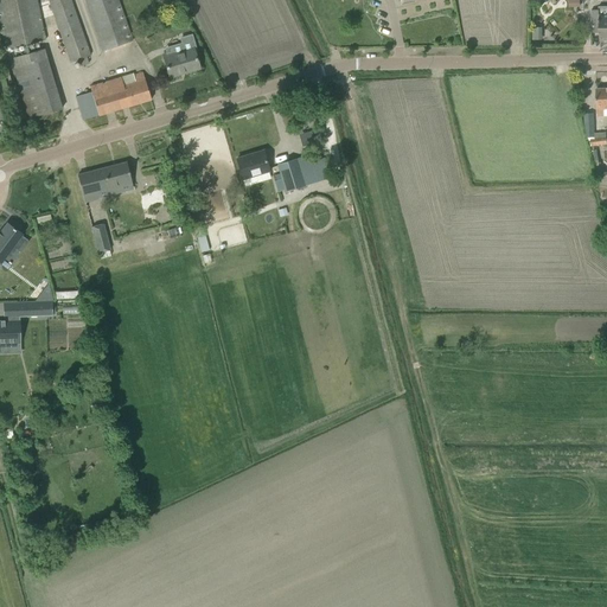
[(0,0),(0,26),(5,49),(45,40),(36,0),(0,0)]
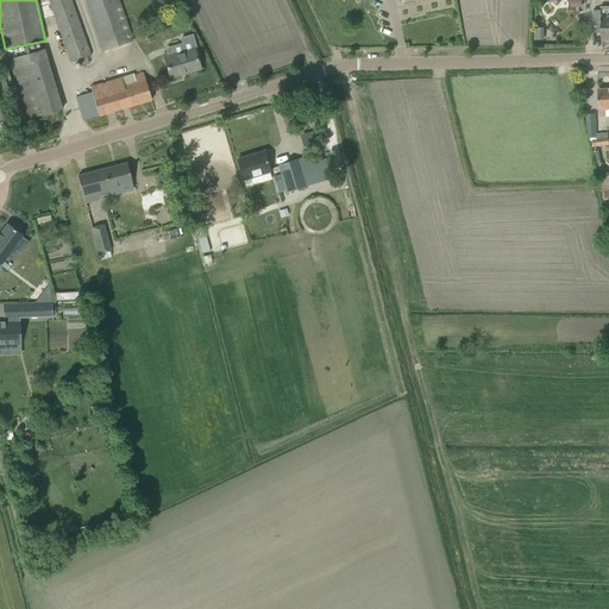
[(77,61),(81,67),(88,64),(86,57),(90,56),(69,0),(48,0),(70,63),(77,61)]
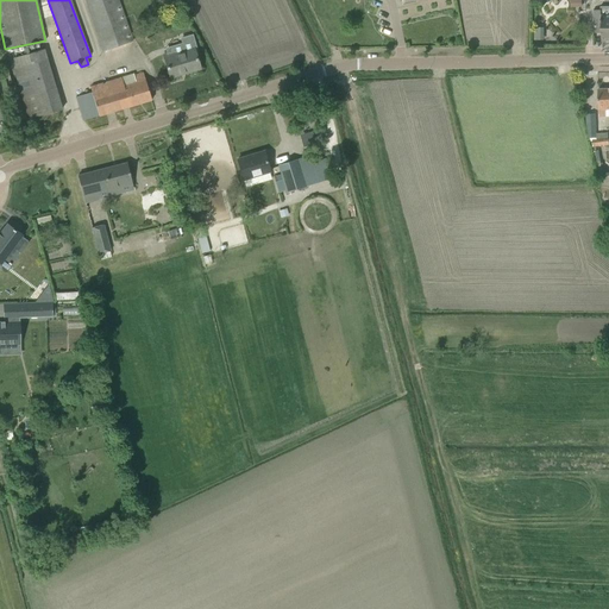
[(85,0),(102,51),(132,41),(118,0),(85,0)]
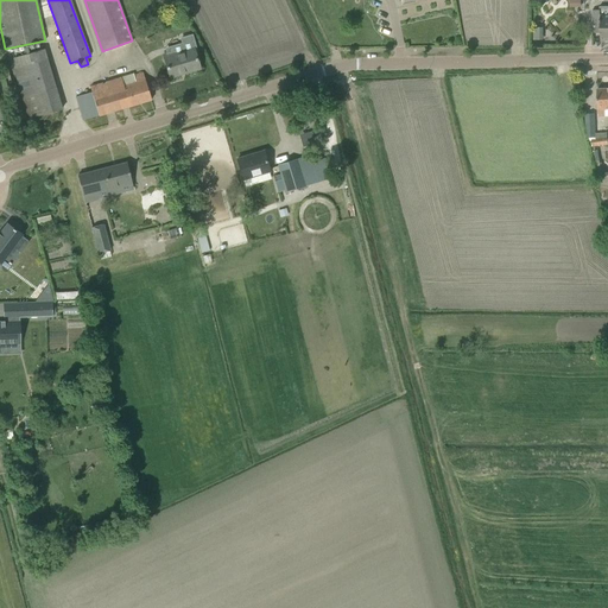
[(607,40),(607,6),(599,6),(599,11),(593,11),(593,33),(601,33),(601,42),(607,40)]
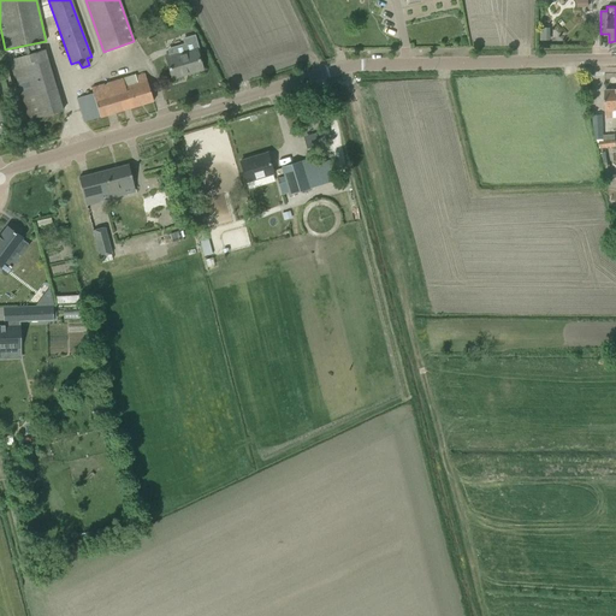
[(173,47),(176,53),(165,55),(172,78),(202,70),(196,49),(199,49),(195,35),(182,39),(184,43),(173,47)]
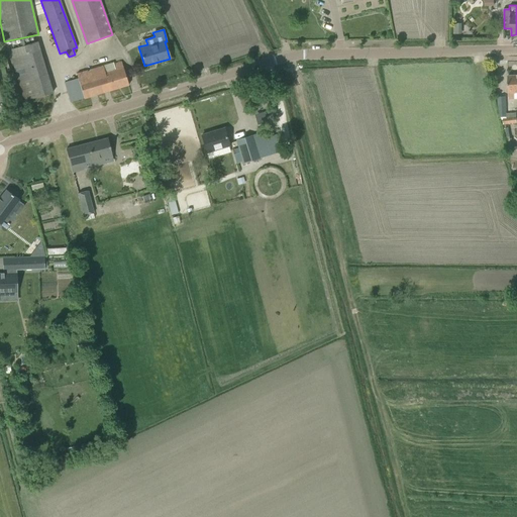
[(9,50),(24,101),(53,92),(37,42),(9,50)]
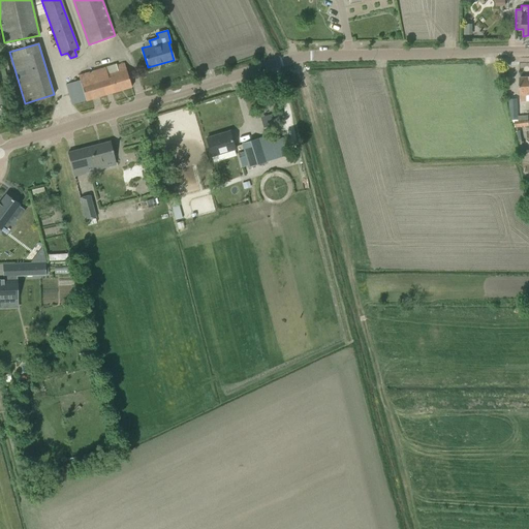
[(79,75),(80,81),(65,85),(71,105),(131,87),(124,63),(116,66),(116,64),(79,75)]
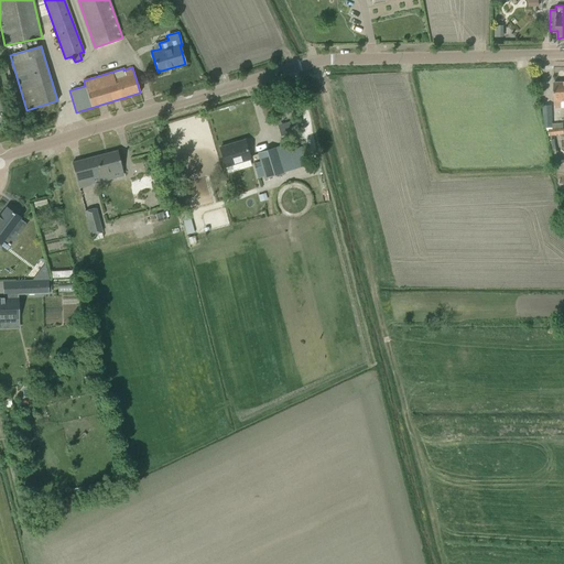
[(563,100),(563,82),(554,83),(554,105),(555,105),(555,108),(561,108),(561,101),(563,100)]
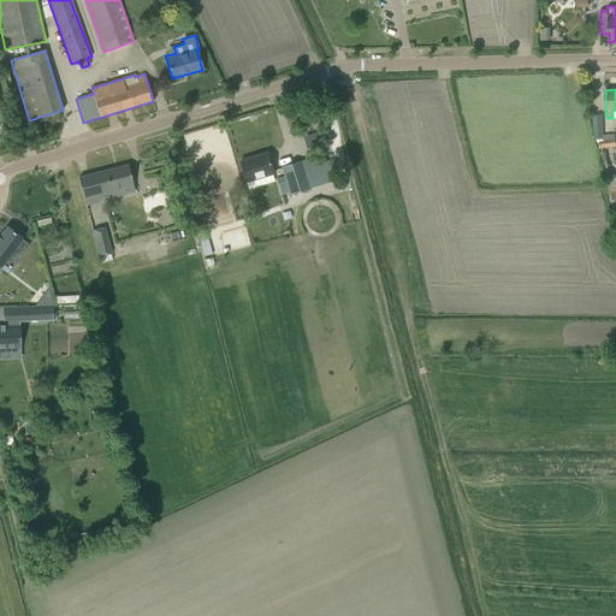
[(309,112),(313,129),(321,126),(318,111),(309,112)]
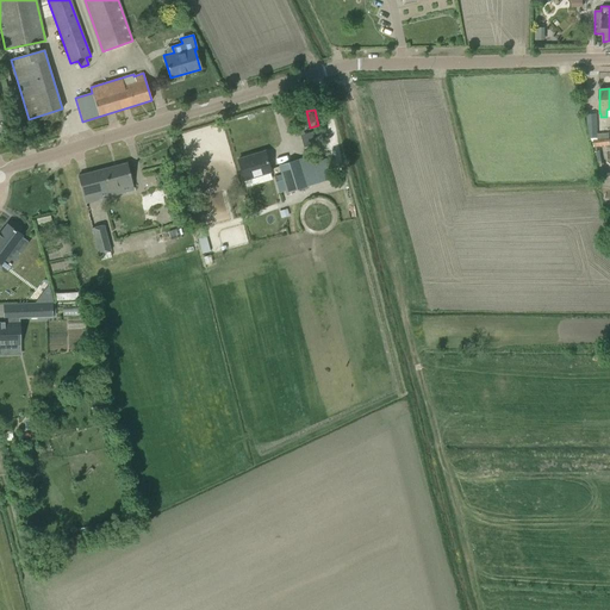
[(597,136),(597,113),(586,114),(587,138),(596,138),(597,136)]
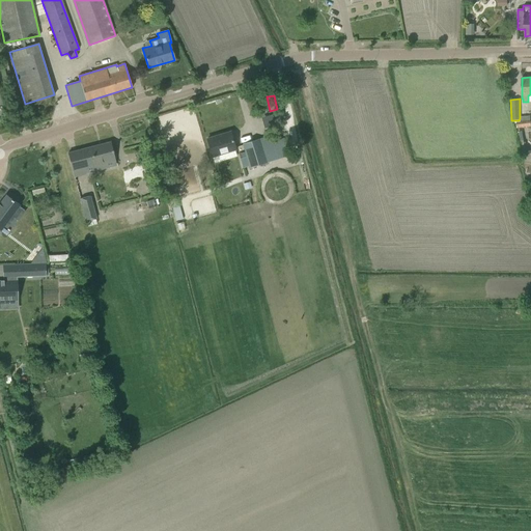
[(206,139),(210,149),(212,157),(235,149),(230,132),(206,139)]
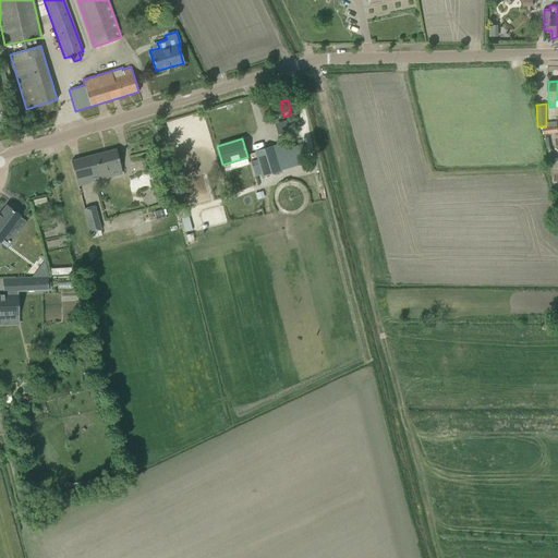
[(255,152),(258,161),(263,177),(280,171),(273,146),(255,152)]
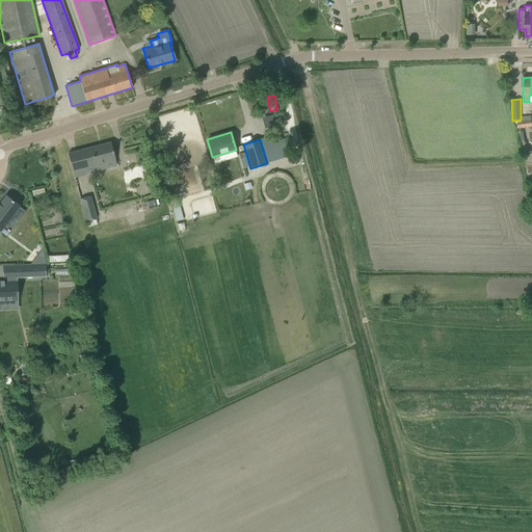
[(68,154),(74,177),(85,174),(83,168),(96,165),(97,167),(103,165),(103,163),(115,160),(110,142),(68,154)]
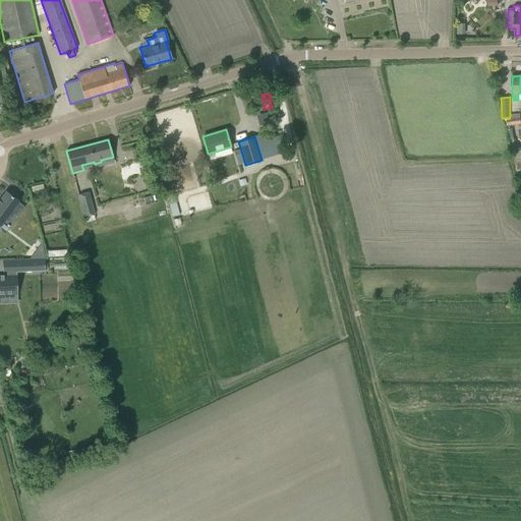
[(0,224),(1,225),(11,212),(15,214),(21,206),(21,205),(12,197),(13,197),(10,195),(10,196),(5,192),(0,198),(0,224)]
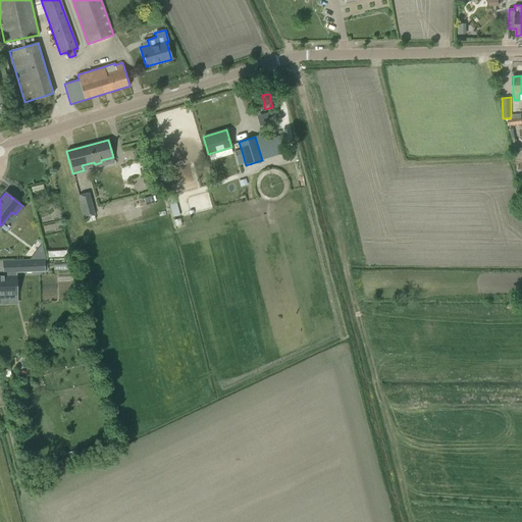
[(95,216),(89,193),(79,196),(85,218),(95,216)]
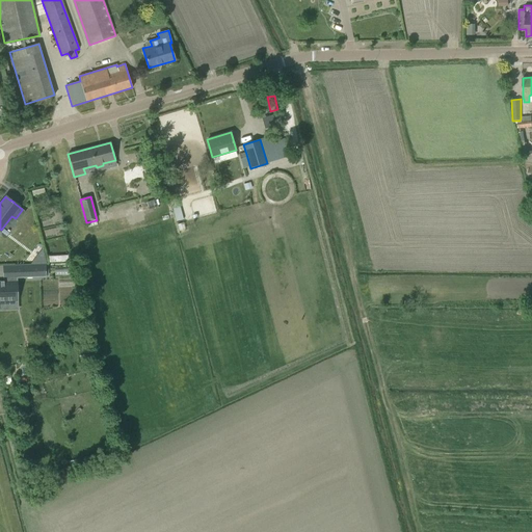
[(174,206),(175,220),(183,219),(181,205),(174,206)]
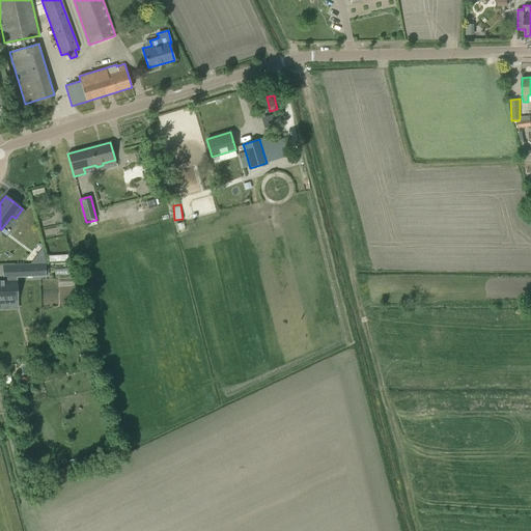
[(45,259),(37,254),(30,264),(45,263),(46,263),(45,259)]
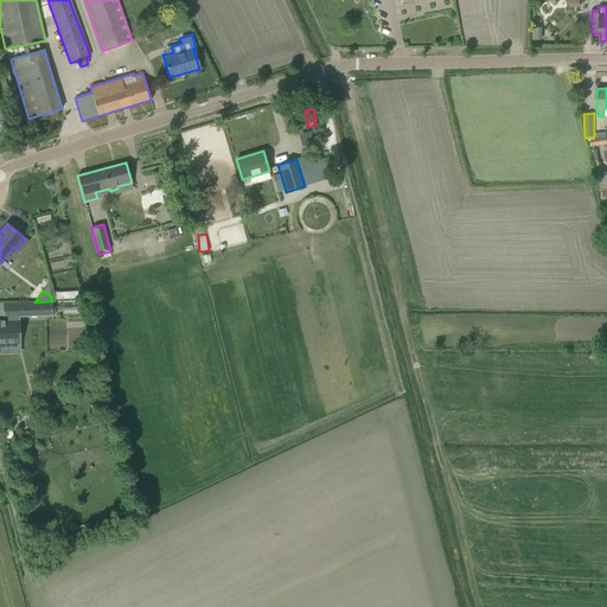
[(50,306),(14,306),(16,320),(50,319),(50,306)]
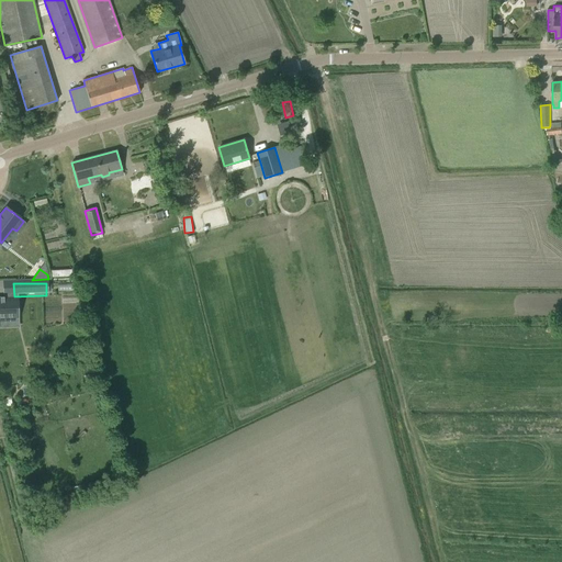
[(0,321),(15,321),(14,301),(0,301),(0,321)]
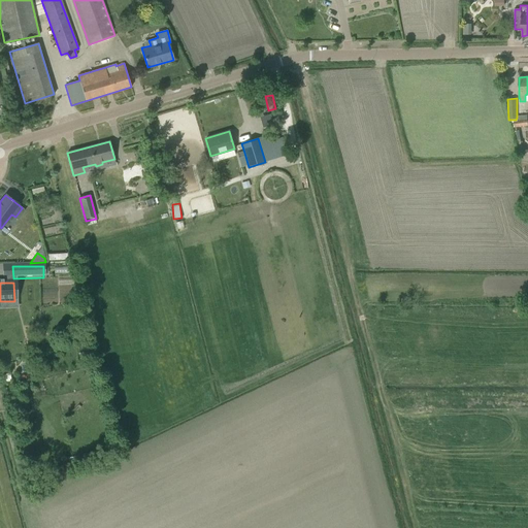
[(76,456),(68,458),(70,465),(77,463),(76,456)]
